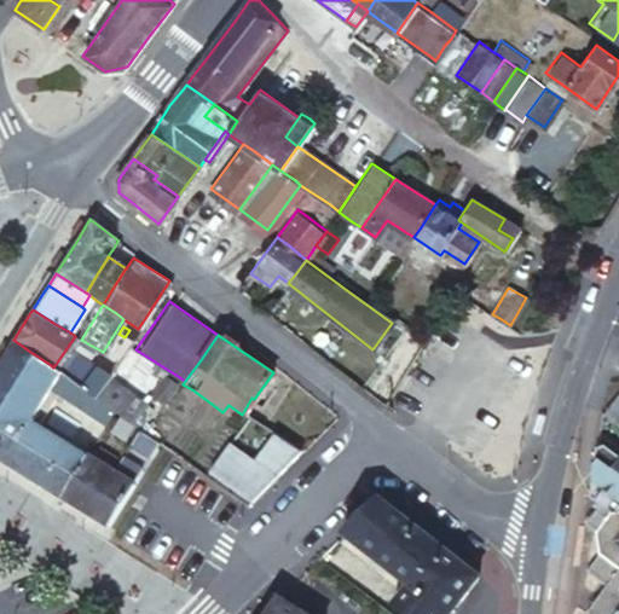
[(80,360),(90,345),(81,340),(75,336),(53,368),(57,372),(67,380),(80,360)]
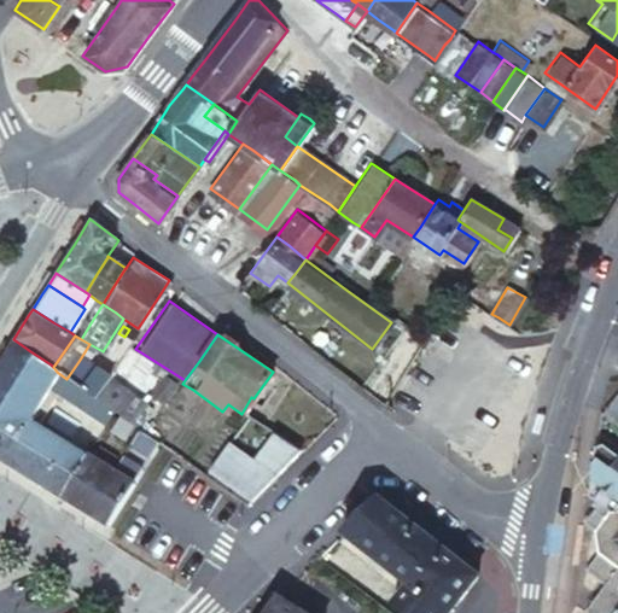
[(0,457),(11,465),(59,495),(76,466),(85,453),(66,441),(28,418),(22,414),(51,365),(30,351),(13,339),(10,344),(0,358),(0,457)]
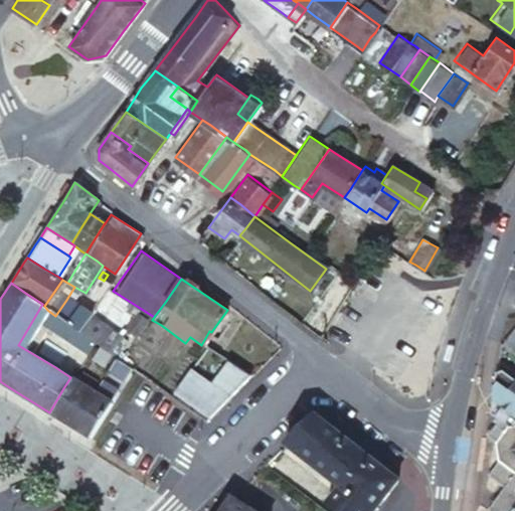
[(62,321),(76,331),(80,324),(84,317),(88,314),(66,300),(55,316),(62,321)]
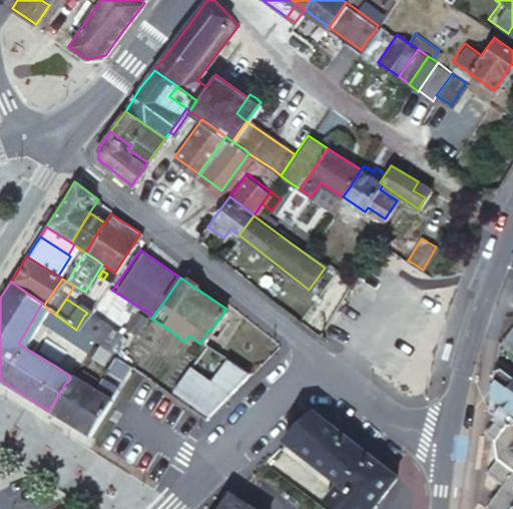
[(47,309),(44,305),(42,303),(18,344),(23,347),(38,323),(47,309)]
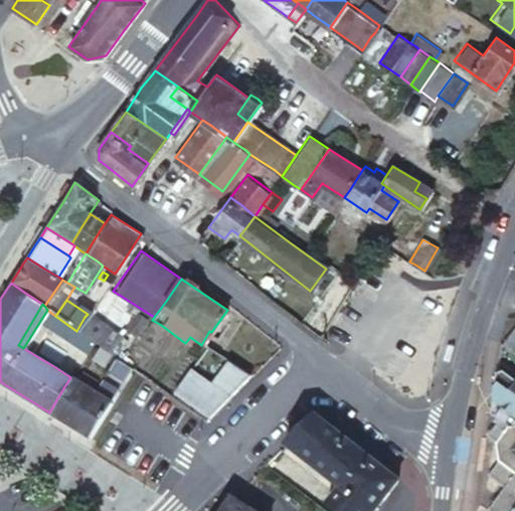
[(80,333),(76,331),(62,321),(55,316),(47,310),(38,324),(75,348),(83,336),(80,333)]
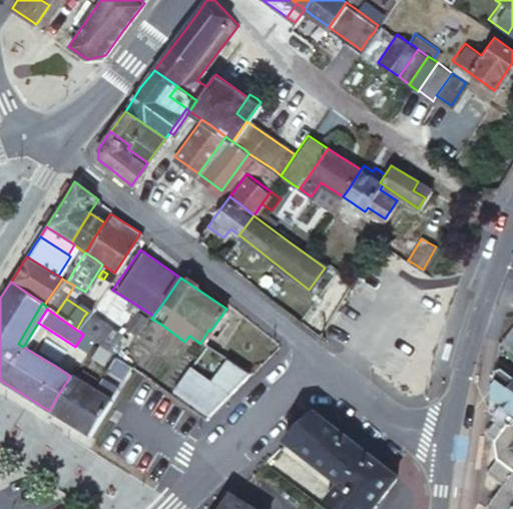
[(145,319),(134,312),(123,328),(134,336),(145,319)]
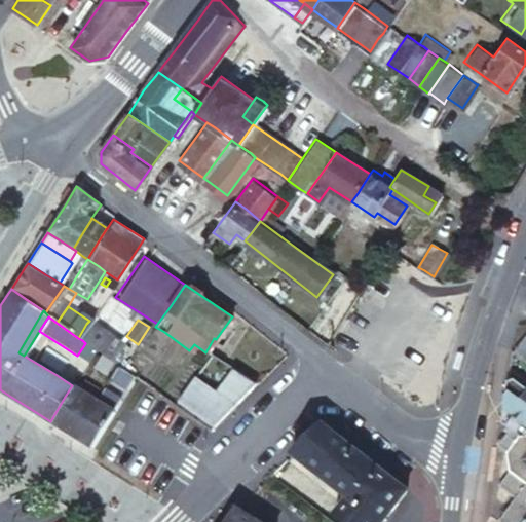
[(119,342),(89,321),(86,324),(82,331),(78,338),(82,340),(85,343),(96,349),(101,353),(109,359),(119,342)]
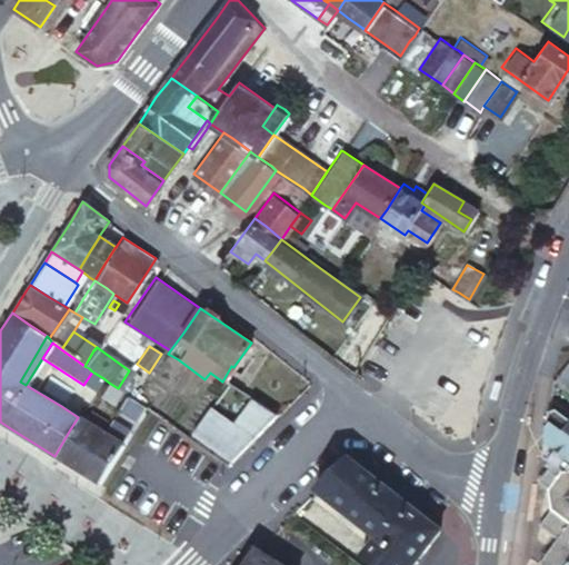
[(568,366),(559,380),(568,387),(568,366)]
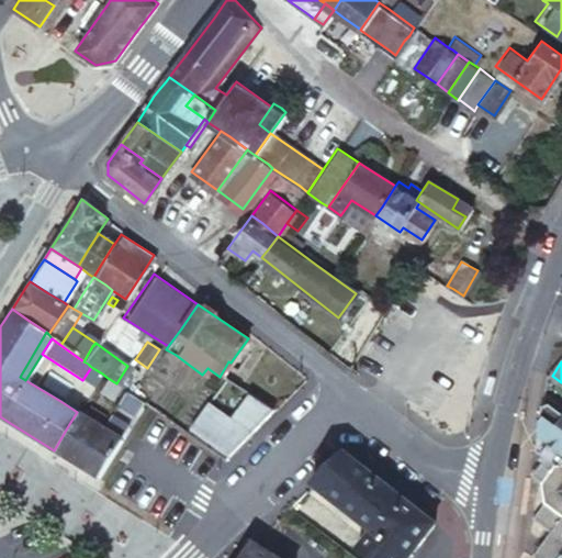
[(97,375),(91,370),(86,380),(91,383),(97,375)]
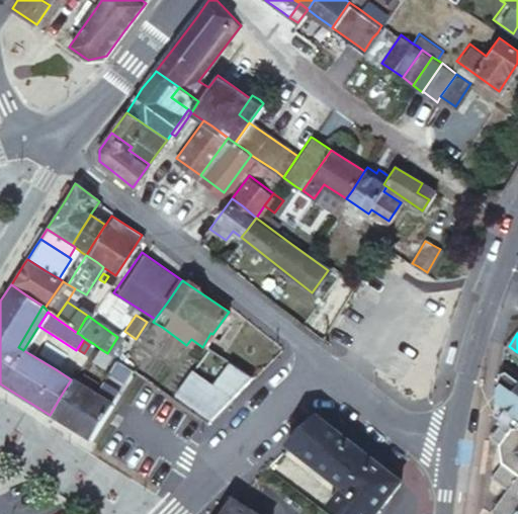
[(107,357),(95,350),(90,357),(103,365),(107,357)]
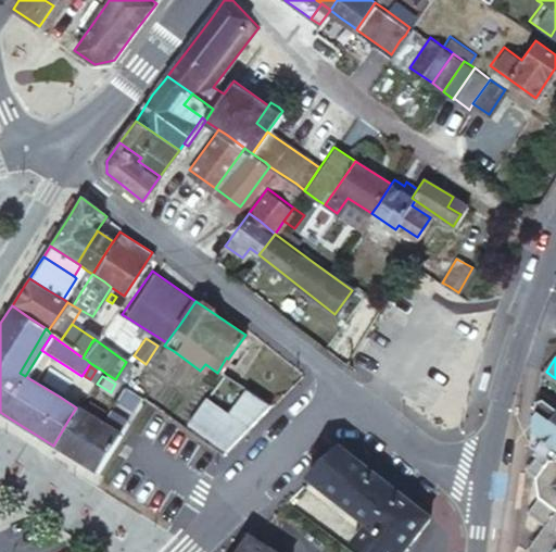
[(131,409),(139,397),(127,388),(123,386),(114,399),(131,409)]
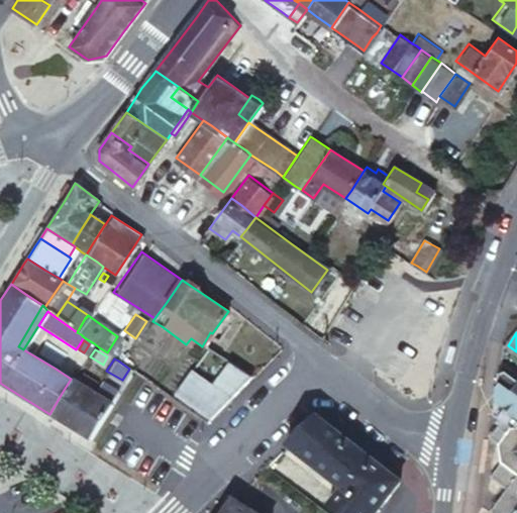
[(244,376),(229,365),(218,381),(234,391),(243,378),(244,376)]
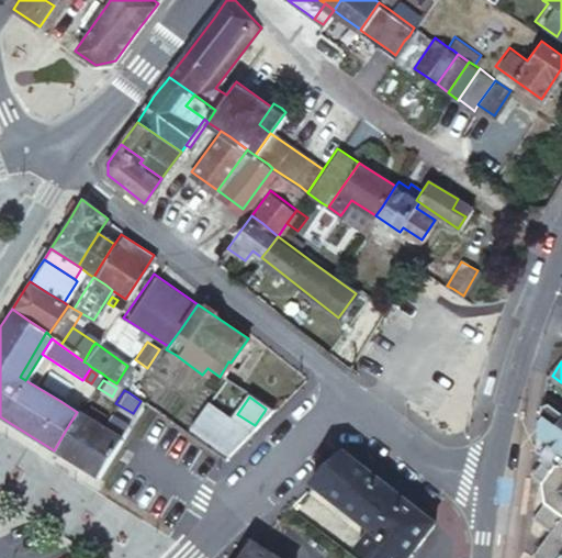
[(561,557),(561,406),(551,400),(543,402),(542,410),(547,413),(541,416),(537,446),(547,453),(535,470),(543,478),(544,500),(535,513),(551,527),(535,550),(543,557),(561,557)]
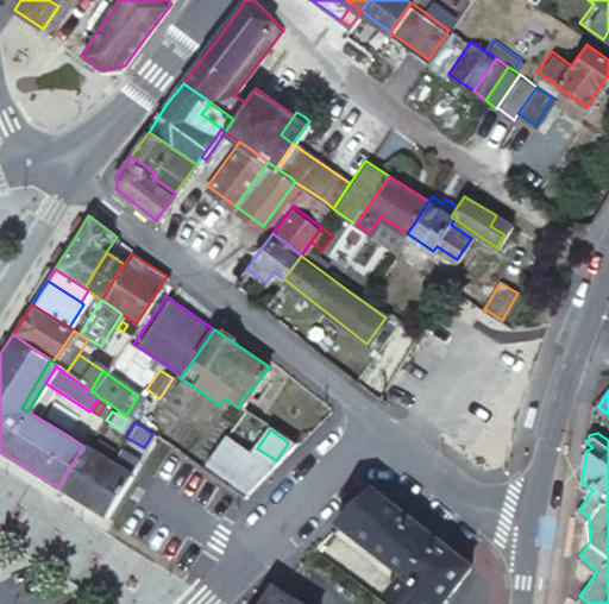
[(290,454),(294,450),(287,445),(276,460),(257,448),(252,454),(224,435),(203,466),(250,496),(262,483),(290,454)]
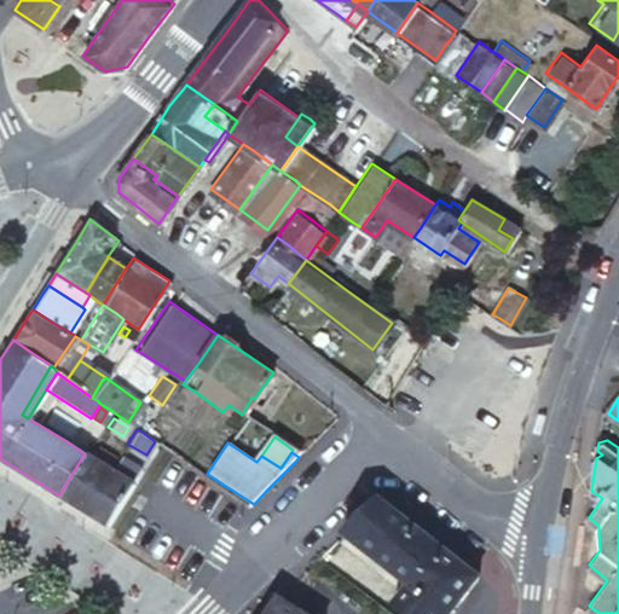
[(97,445),(90,456),(106,467),(114,456),(97,445)]
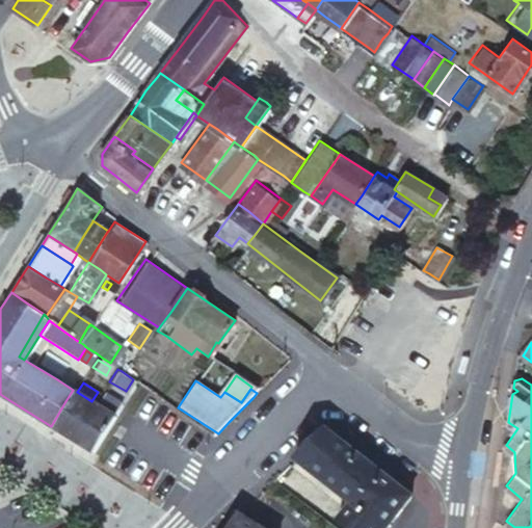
[(58,430),(72,439),(84,420),(95,403),(91,401),(77,392),(73,390),(65,401),(51,426),(58,430)]
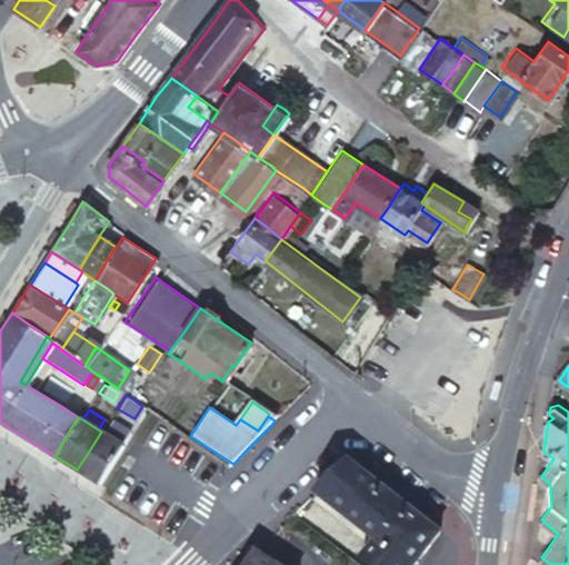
[(110,418),(101,432),(110,437),(119,443),(127,429),(110,418)]
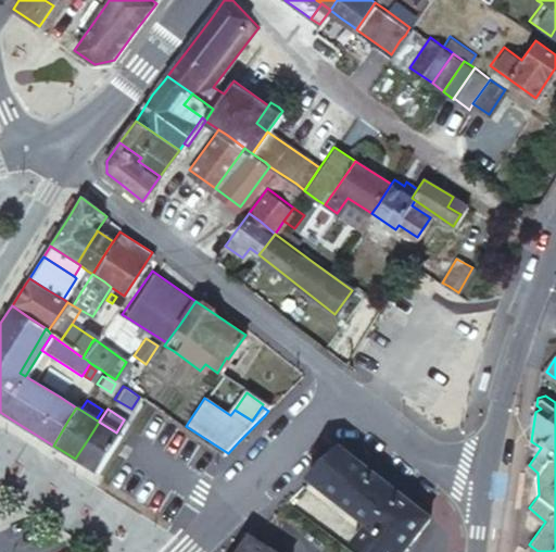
[(83,464),(95,471),(114,441),(119,435),(116,433),(108,427),(99,422),(88,439),(75,459),(83,464)]
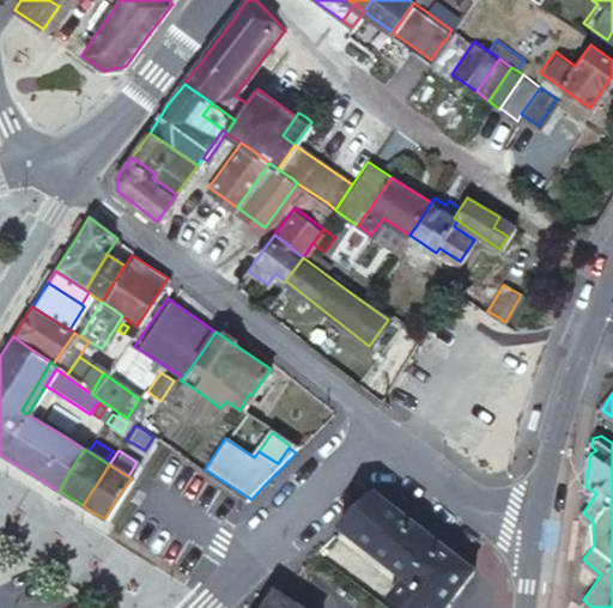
[(376,496),(369,491),(356,503),(335,524),(347,534),(376,496)]
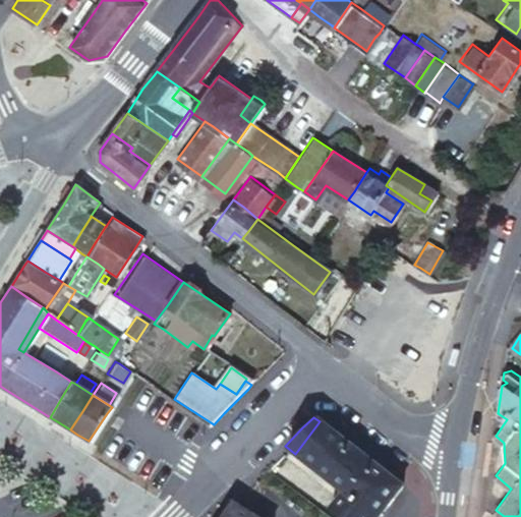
[(374,516),(399,483),(388,474),(320,421),(295,454),(341,490),(328,508),(339,516),(374,516)]
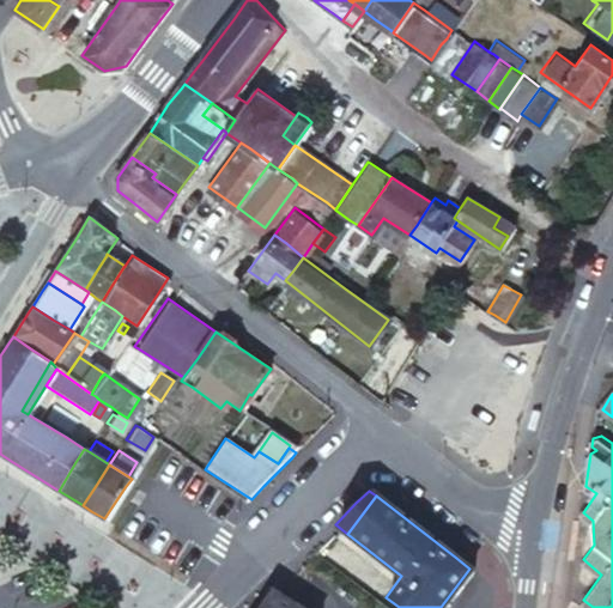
[(304,607),(273,589),(260,607),(304,607)]
